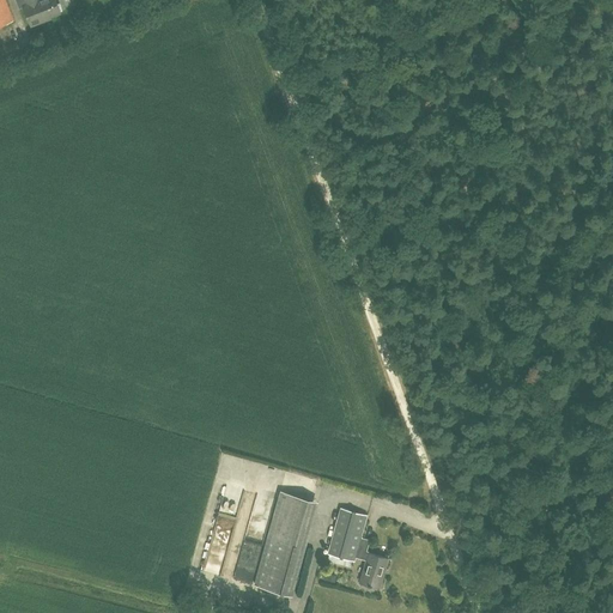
[(5,0),(0,0),(0,25),(13,20),(5,0)]
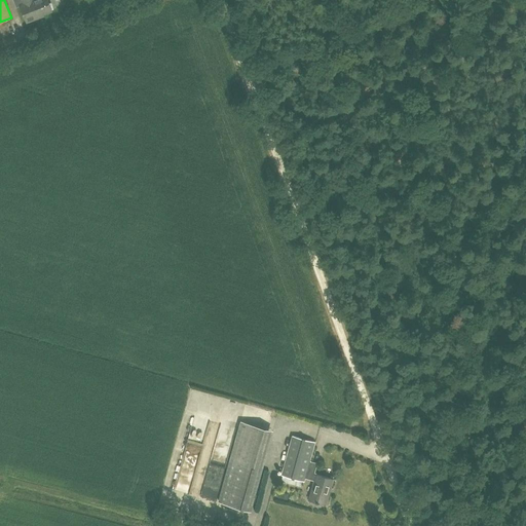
[(49,3),(47,0),(12,0),(15,7),(20,6),(26,24),(44,16),(43,15),(52,11),(51,9),(53,8),(51,3),(49,3)]
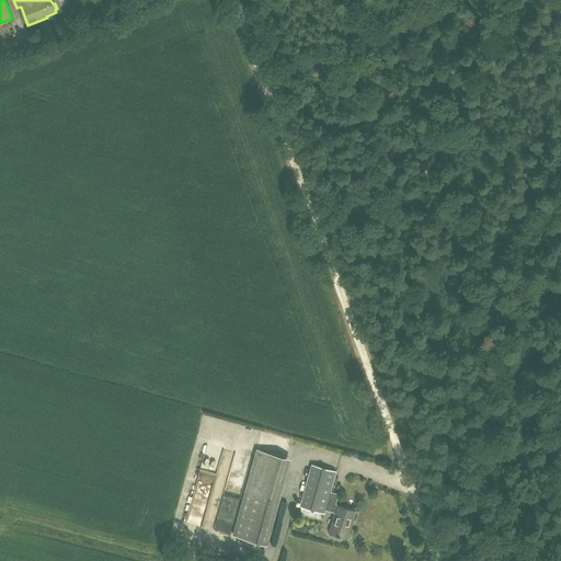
[(216,470),(218,445),(207,444),(205,470),(216,470)]
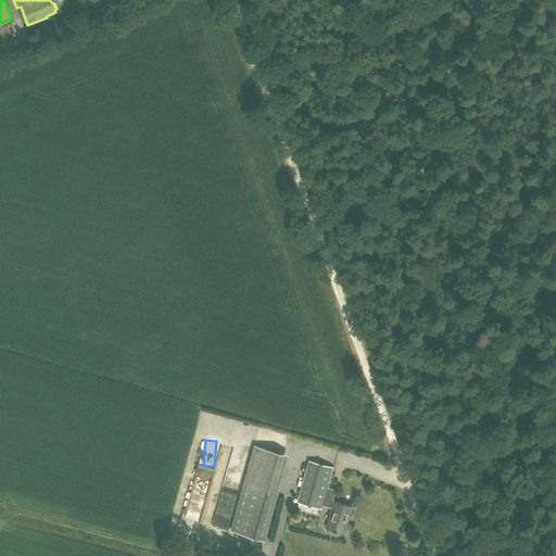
[(323,506),(332,508),(327,529),(344,534),(352,506),(335,502),(335,501),(332,500),(336,490),(328,488),(333,467),(308,460),(297,503),(321,509),(323,506)]
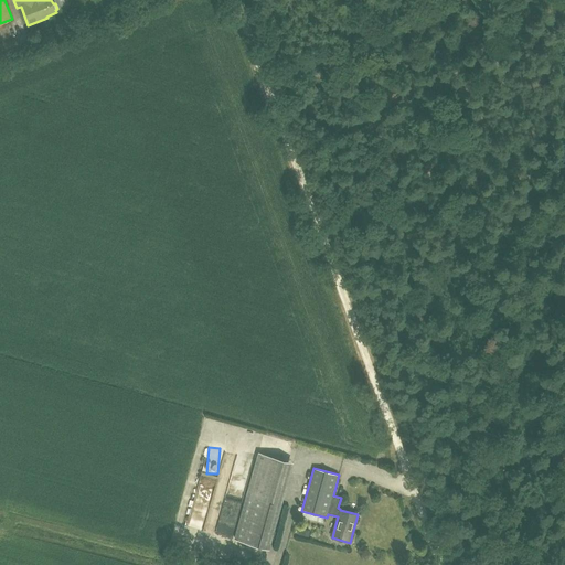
[(275,492),(249,484),(246,494),(272,502),(275,492)]
